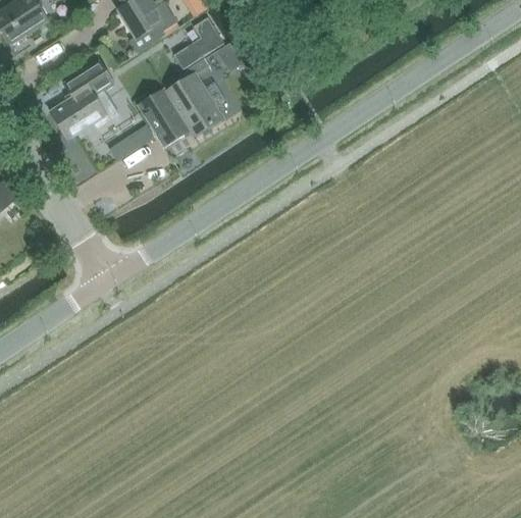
[(11,0),(0,7),(0,28),(11,45),(50,19),(38,0),(11,0)]
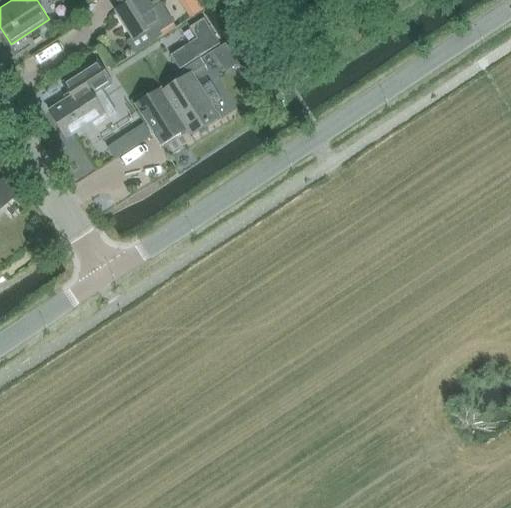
[(119,0),(123,6),(116,9),(133,37),(128,40),(135,51),(163,35),(160,30),(174,22),(162,3),(154,8),(149,0),(119,0)]
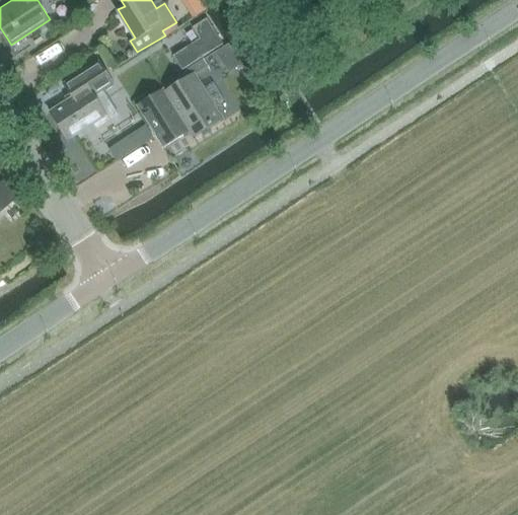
[(65,82),(74,96),(53,111),(70,138),(108,113),(100,100),(107,95),(104,90),(116,83),(100,59),(65,82)]
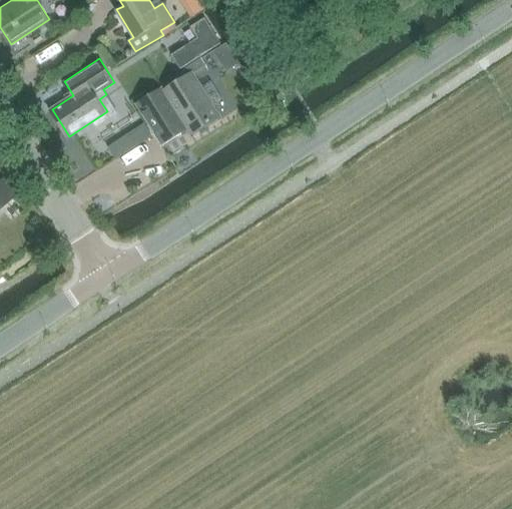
[(162,86),(138,101),(149,120),(147,122),(159,142),(180,129),(175,121),(180,118),(190,133),(219,115),(192,72),(164,90),(162,86)]
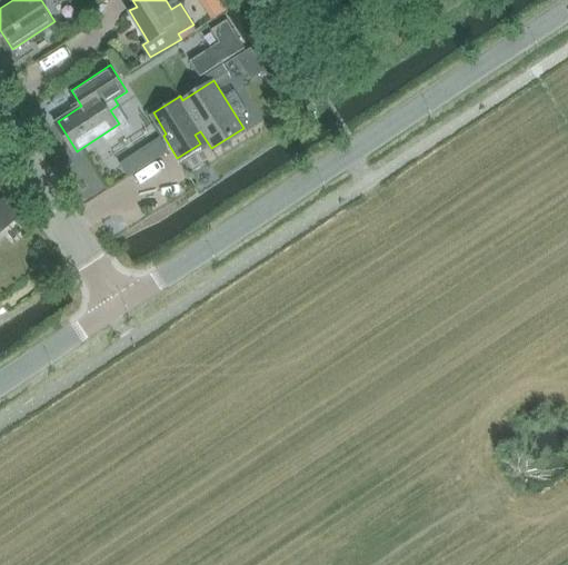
[(161,135),(146,145),(153,158),(170,148),(161,135)]
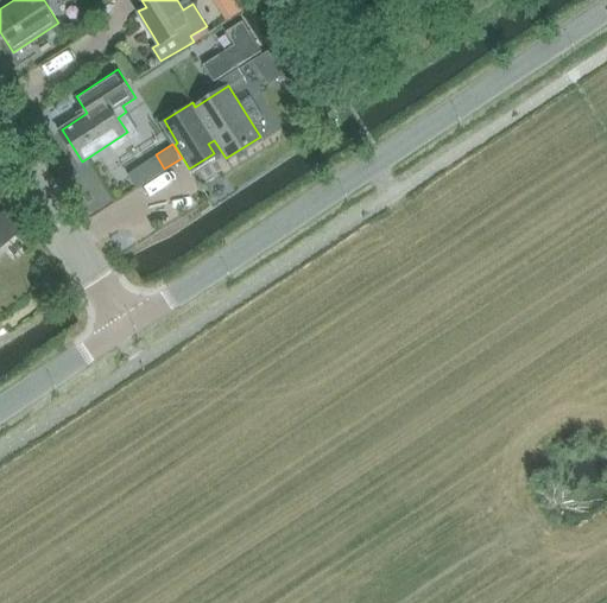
[(0,247),(21,228),(5,210),(0,214),(0,247)]
